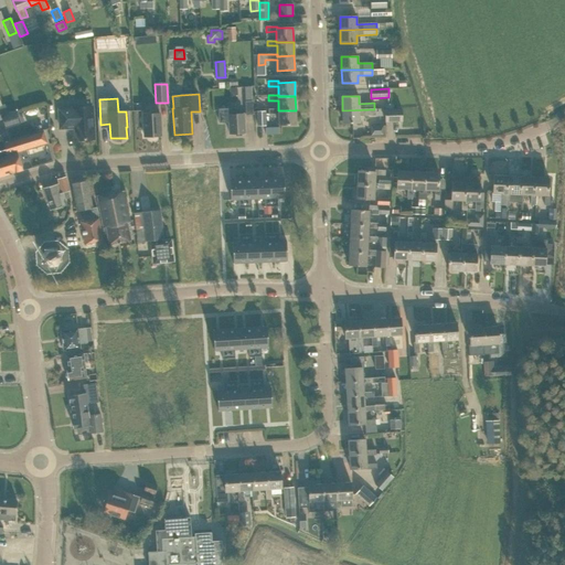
[(75,128),(76,140),(94,139),(92,106),(74,107),(74,108),(59,109),(60,128),(75,128)]
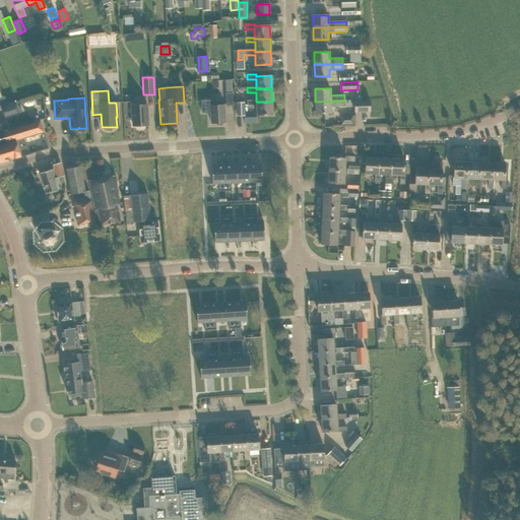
[(256,102),(256,101),(248,101),(248,105),(256,105),(257,115),(272,115),(272,102),(256,102)]
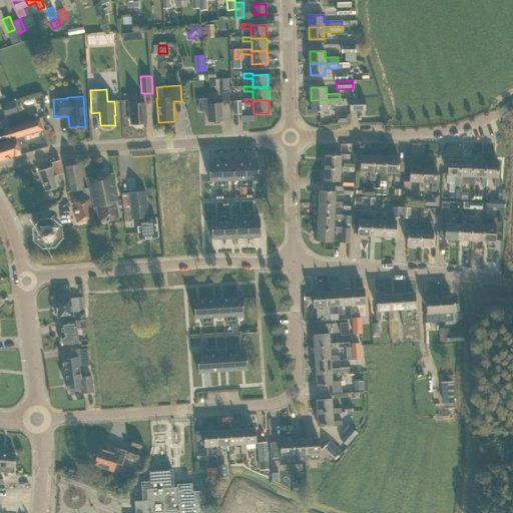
[(340,99),(311,100),(312,112),(327,111),(326,105),(342,104),(341,99),(340,99)]
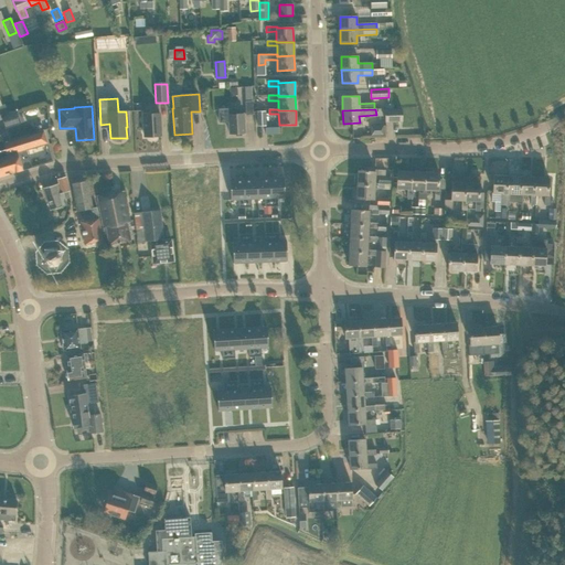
[(402,121),(402,109),(385,109),(385,123),(402,121)]
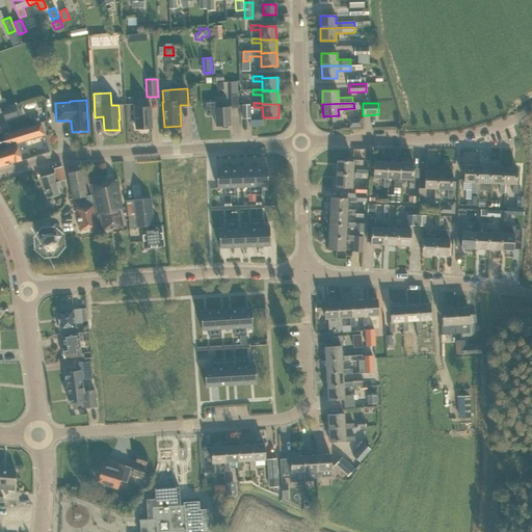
[(242,105),(242,118),(250,118),(250,105),(242,105)]
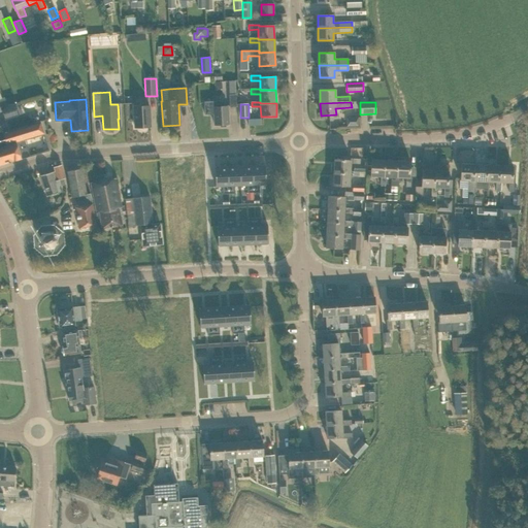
[(7,107),(1,109),(3,116),(9,114),(10,118),(19,116),(19,114),(15,105),(7,107)]
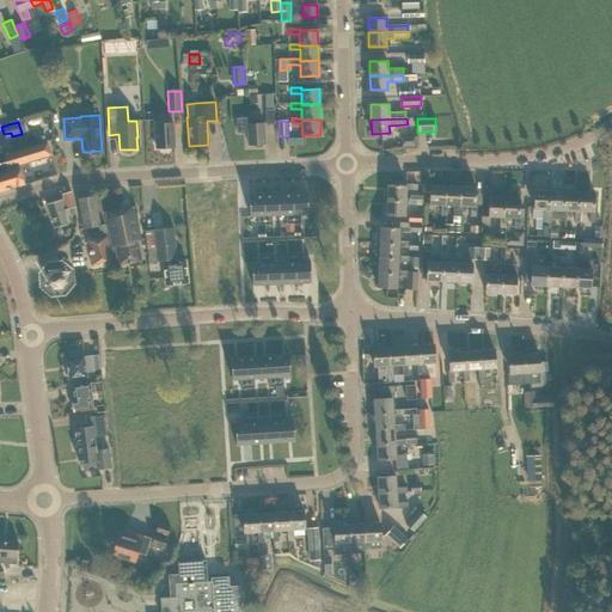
[(155,123),(157,148),(175,147),(173,123),(155,123)]
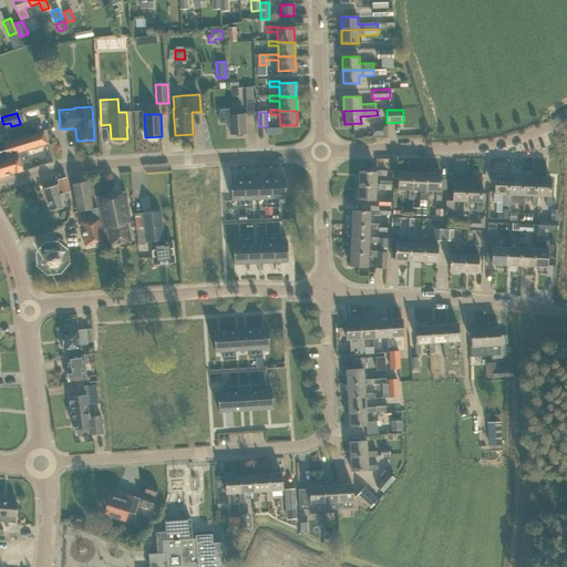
[(229,115),(230,134),(246,134),(245,114),(229,115)]
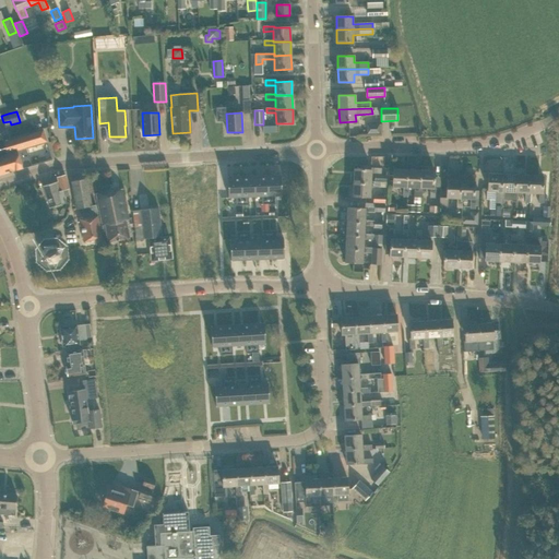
[(0,156),(0,175),(32,165),(27,149),(35,146),(46,142),(47,142),(43,129),(31,133),(6,141),(7,145),(9,154),(0,156)]
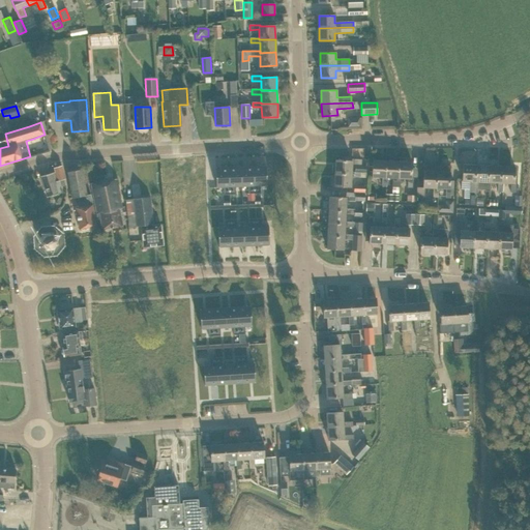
[(0,124),(0,148),(8,146),(6,138),(5,134),(2,134),(0,124)]
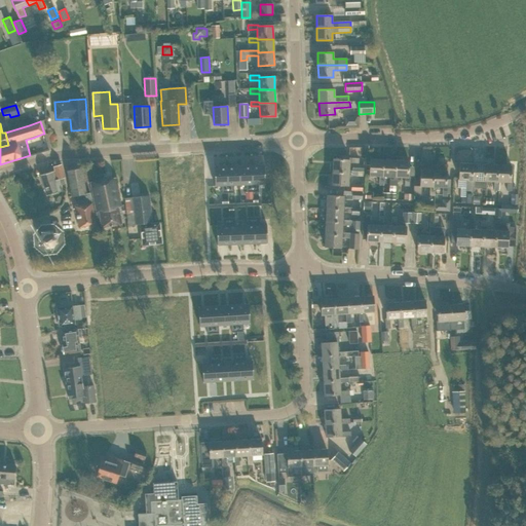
[(333,158),(332,172),(348,173),(349,171),(350,171),(350,163),(359,163),(359,158),(349,158),(349,159),(333,158)]
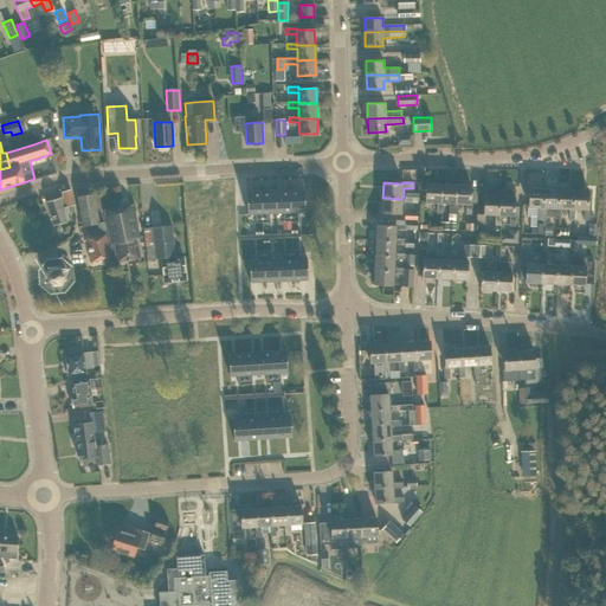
[(442,213),(443,204),(440,202),(442,184),(426,184),(425,202),(437,202),(437,213),(442,213)]
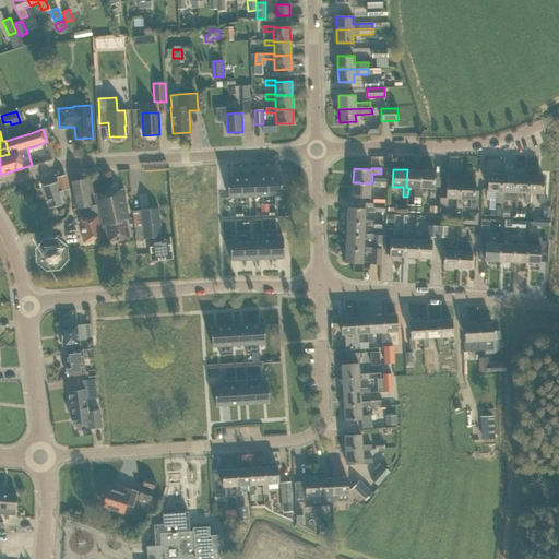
[(407,169),(406,187),(408,188),(414,188),(413,198),(421,198),(421,188),(419,188),(420,170),(407,169)]
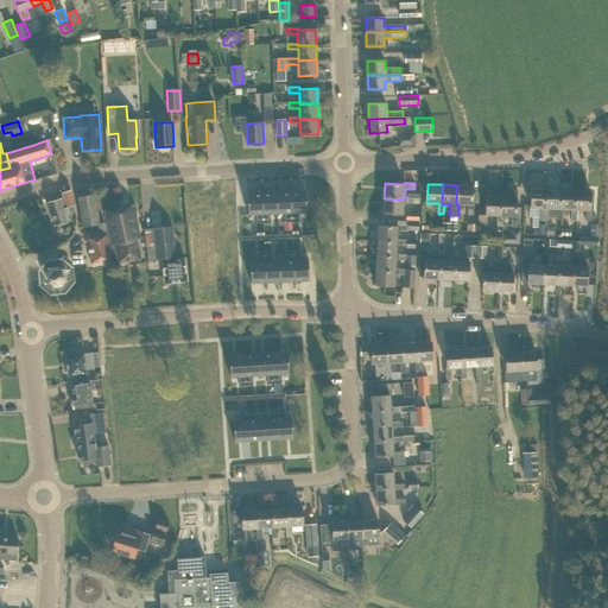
[(456,204),(458,204),(468,204),(468,215),(473,216),(474,204),(472,204),(473,185),(457,185),(456,204)]
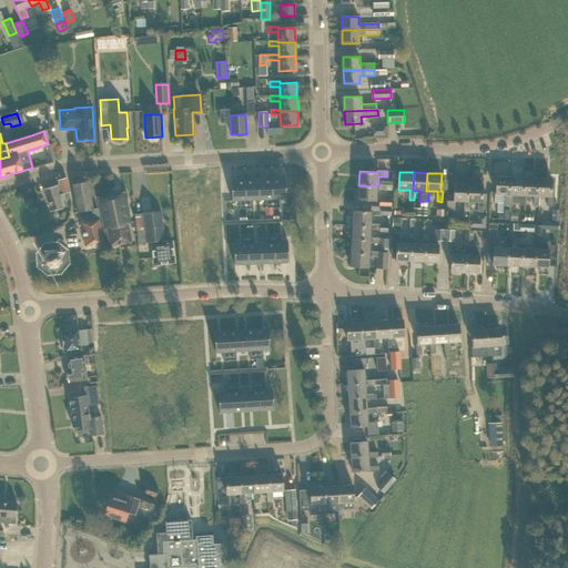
[(469,212),(469,202),(467,202),(468,178),(455,176),(454,183),(454,192),(447,192),(446,211),(455,211),(455,201),(464,202),(464,211),(469,212)]
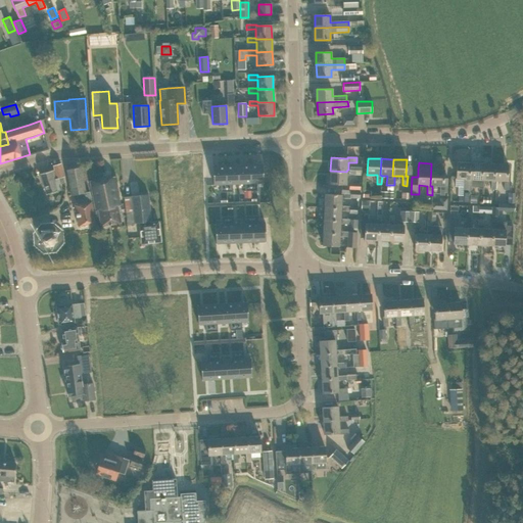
[(469,180),(470,162),(457,162),(456,179),(464,179),(464,192),(470,192),(471,187),(471,180),(469,180)]
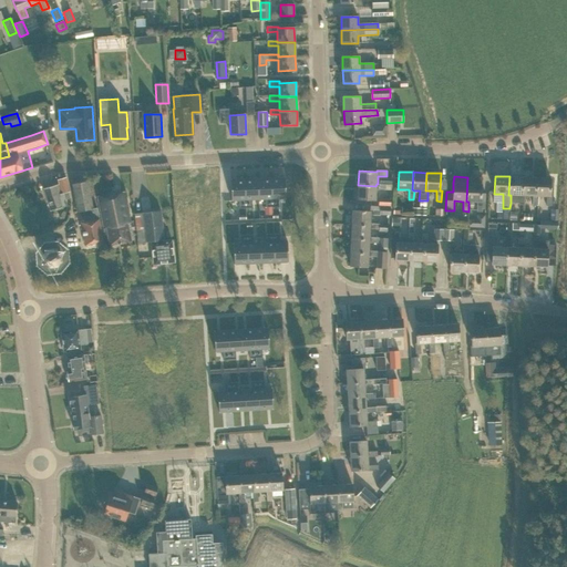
[(509,176),(508,195),(511,195),(511,203),(518,203),(518,205),(524,205),(524,195),(522,195),(523,177),(509,176)]
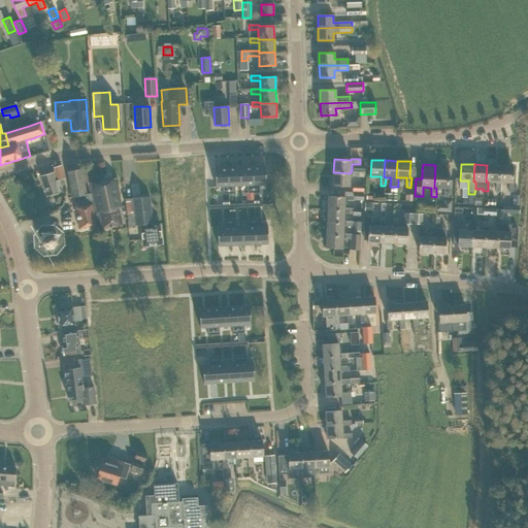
[(40,175),(46,197),(62,192),(61,186),(65,185),(64,178),(66,178),(62,165),(54,167),(55,171),(40,175)]
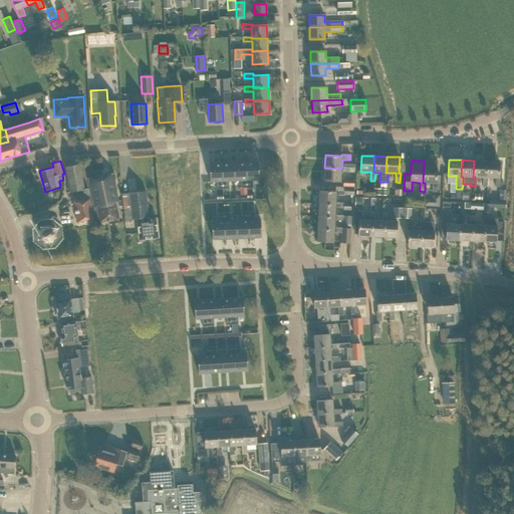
[(257,161),(244,162),(246,188),(252,188),(251,180),(258,180),(257,161)]
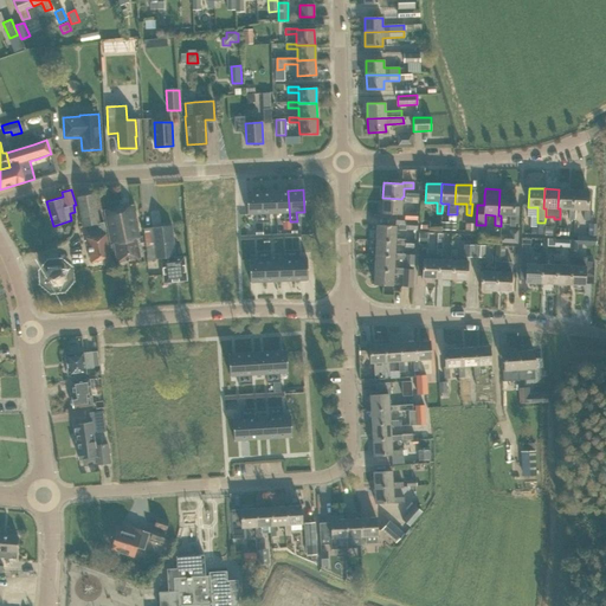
[(498,216),(501,216),(510,216),(509,226),(515,226),(515,224),(516,216),(514,216),(514,207),(515,189),(500,189),(498,216)]
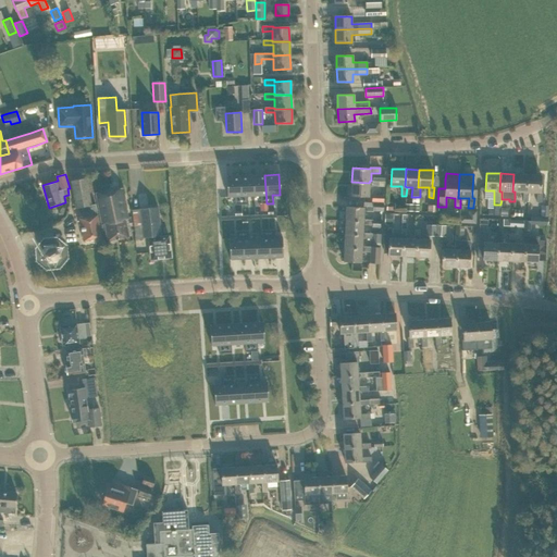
[(529,193),(527,193),(527,174),(514,174),(512,192),(515,192),(523,192),(523,201),(528,202),(529,193)]
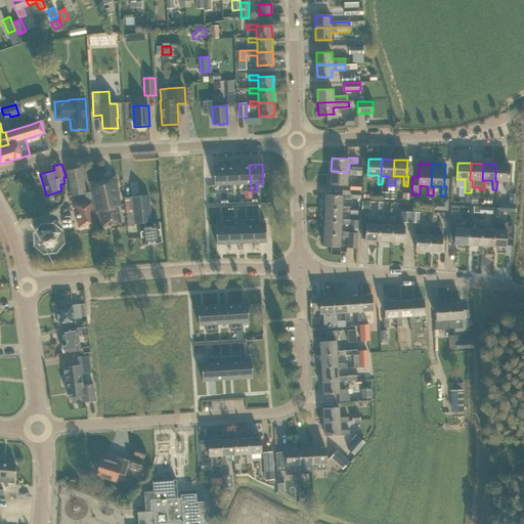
[(497,181),(506,181),(505,190),(510,190),(510,181),(509,181),(509,165),(495,164),(495,181),(497,181)]
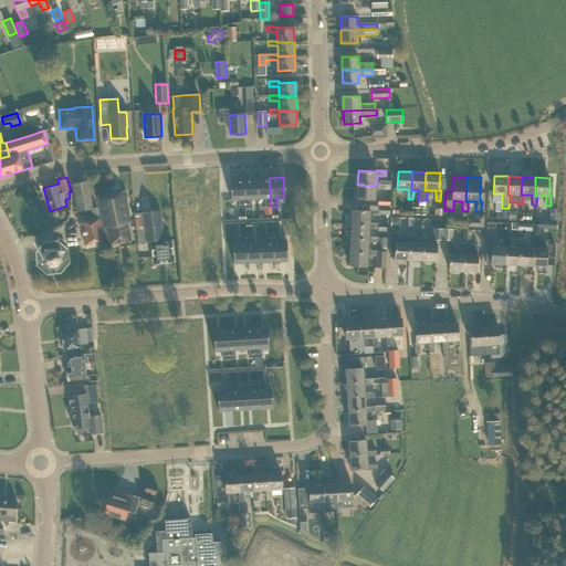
[(269,178),(255,179),(257,199),(264,199),(264,207),(271,207),(269,178)]
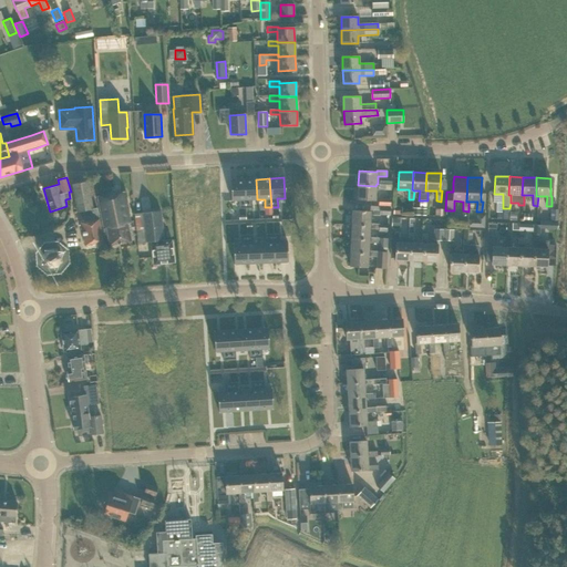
[(243,179),(229,181),(230,202),(238,200),(238,209),(245,208),(243,179)]
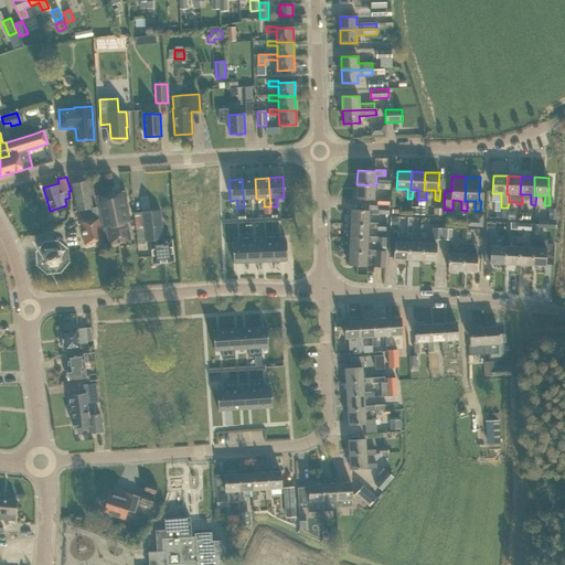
[(255,179),(242,179),(244,208),(251,208),(249,200),(256,199),(255,179)]
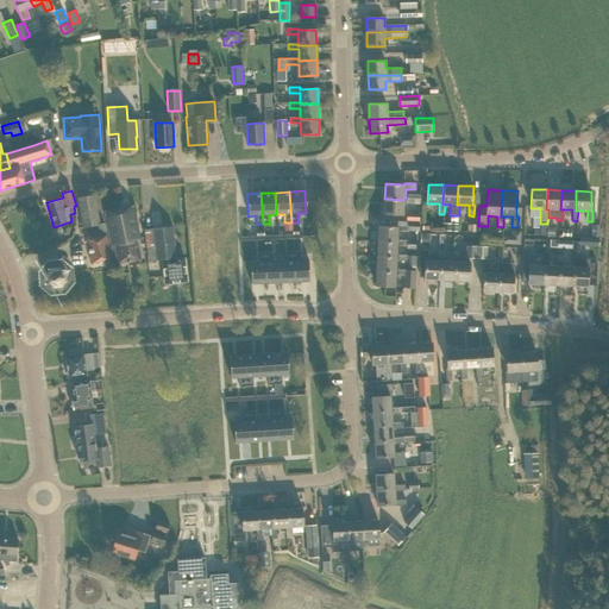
[(94,194),(77,198),(83,228),(89,227),(100,225),(94,194)]
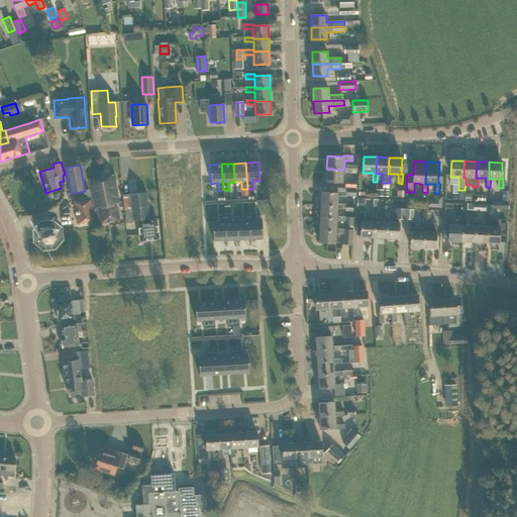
[(168,176),(188,175),(188,166),(167,167),(168,176)]
